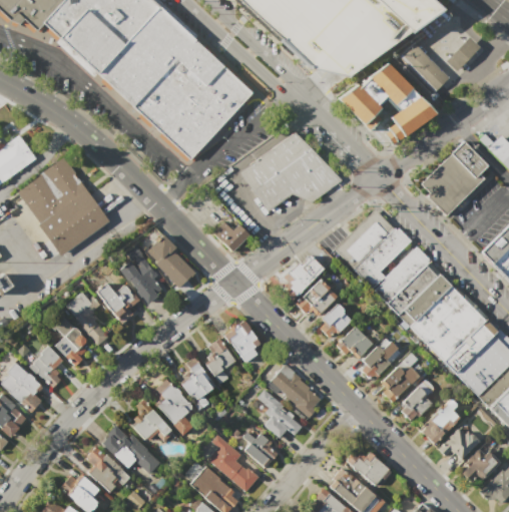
[(256,94),(152,0),(0,0),(0,22),(58,44),(189,161),(256,94)]
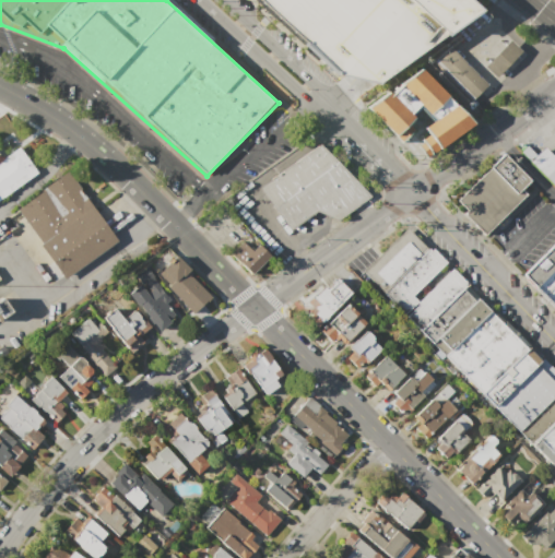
[(257,0),(339,76),(358,80),(379,84),(483,9),(472,0),(257,0)]
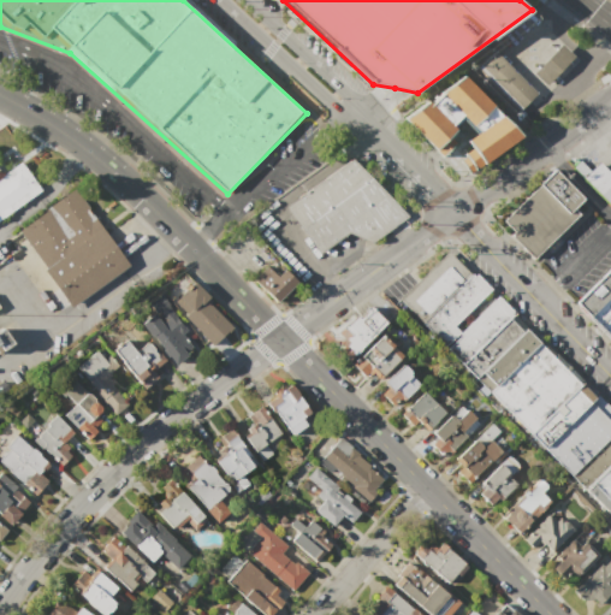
[(538,77),(565,48),(577,60),(550,89),(538,77)]
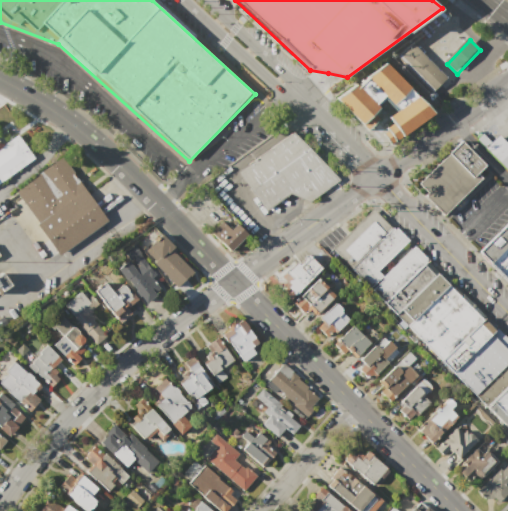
[(401,58),(414,45),(448,79),(436,92),(401,58)]
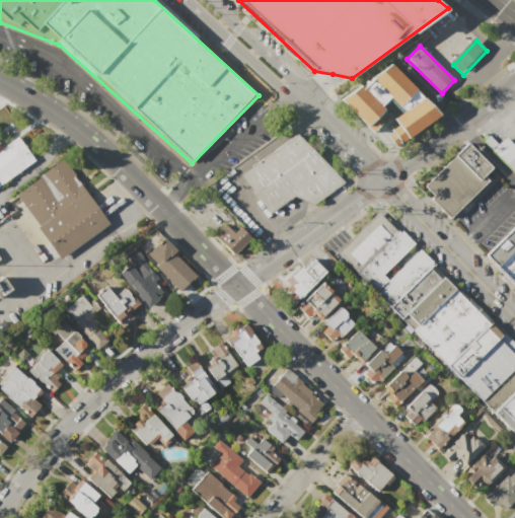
[(363,88),(373,78),(389,61),(417,88),(400,104),(390,95),(381,105),(390,115),(374,131),(344,100),(359,84),(363,88)]
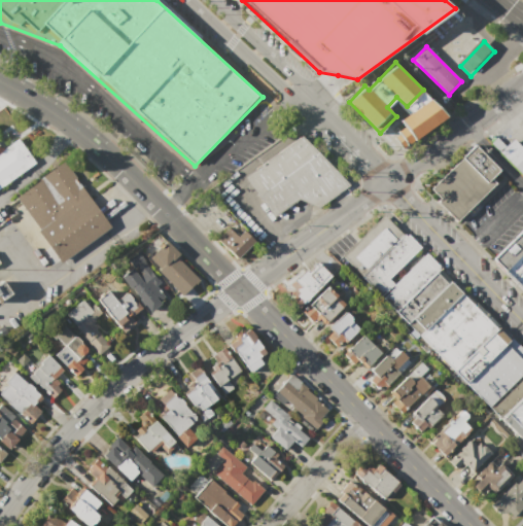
[(394,124),(433,96),(448,115),(409,144),(394,124)]
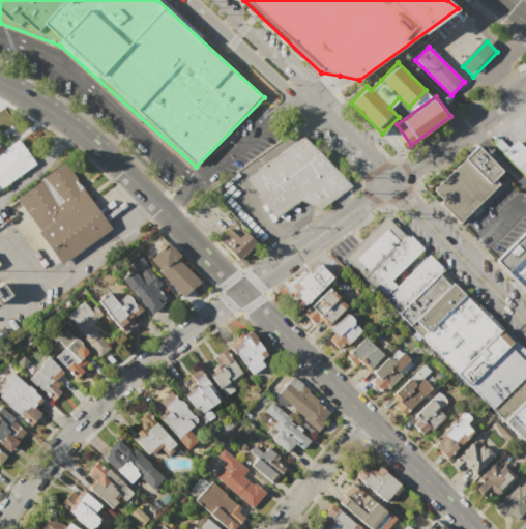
[(247,178),(307,137),(353,187),(322,209),(301,200),(276,218),(247,178)]
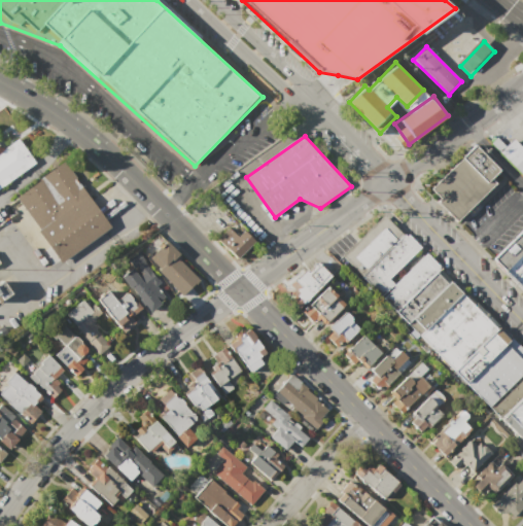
[(0,143),(1,145),(0,145),(0,152),(21,139),(37,163),(0,189),(0,143)]
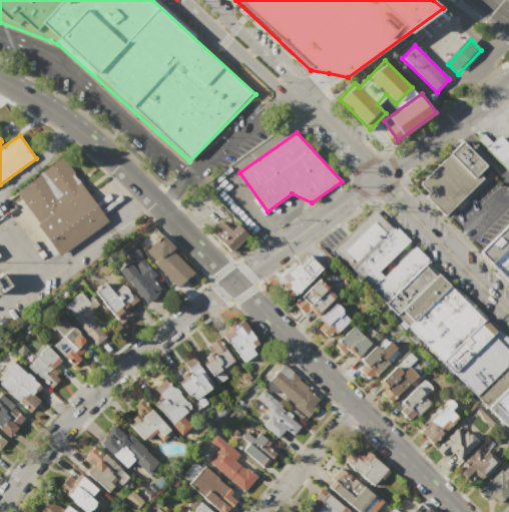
[(508,168),(489,148),(502,135),(508,142),(508,168)]
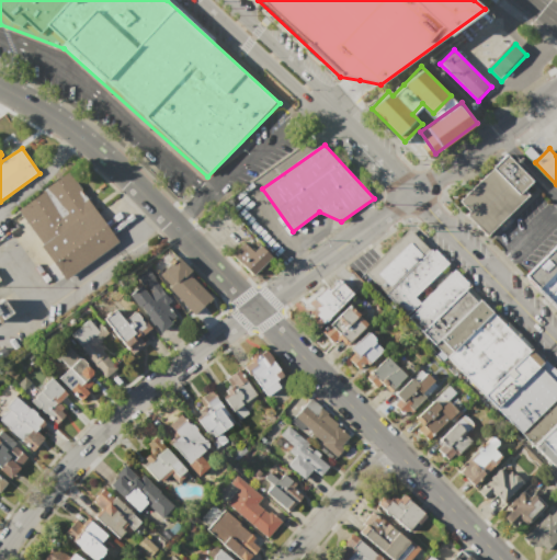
[(489,236),(458,204),(508,156),(538,187),(489,236)]
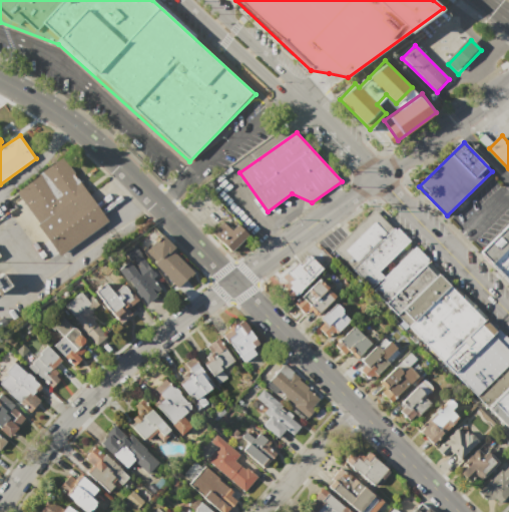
[(61,256),(15,191),(64,156),(110,220),(61,256)]
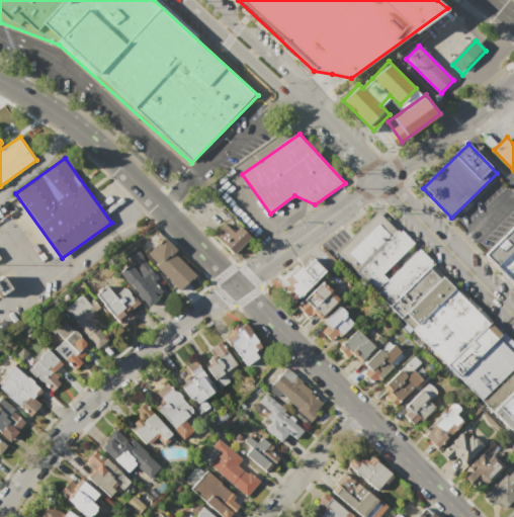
[(379,211),(398,231),(356,271),(337,252),(379,211)]
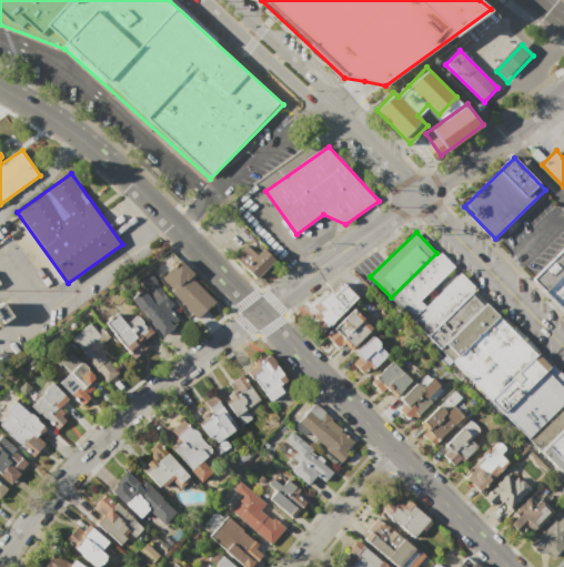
[(237,259),(255,240),(277,261),(257,280),(237,259)]
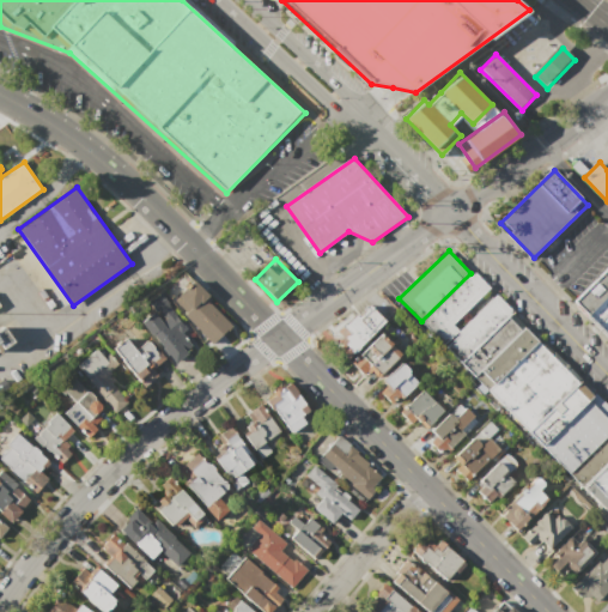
[(607,332),(576,300),(607,268),(607,332)]
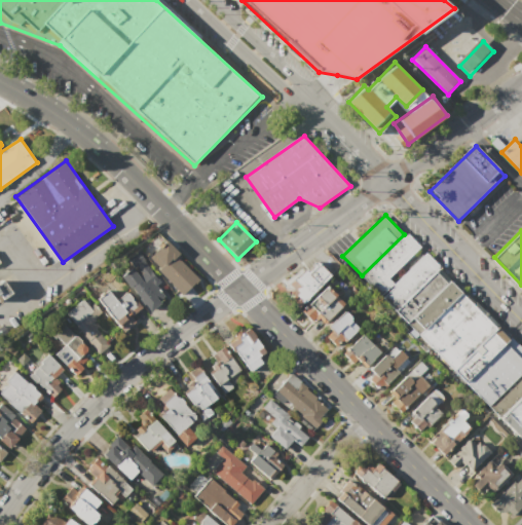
[(364,276),(409,233),(422,247),(389,278),(395,285),(429,253),(443,267),(398,311),(364,276)]
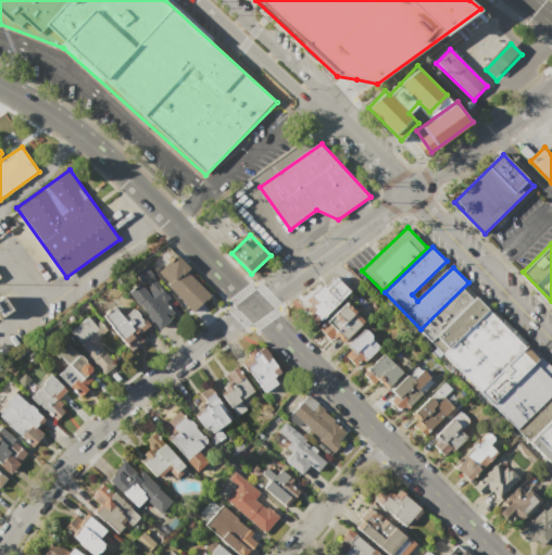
[(177,253),(211,288),(191,307),(158,273),(177,253)]
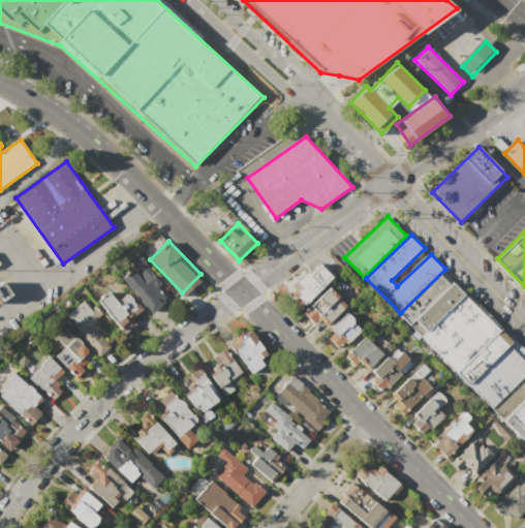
[(141,254),(172,294),(151,311),(120,270),(141,254)]
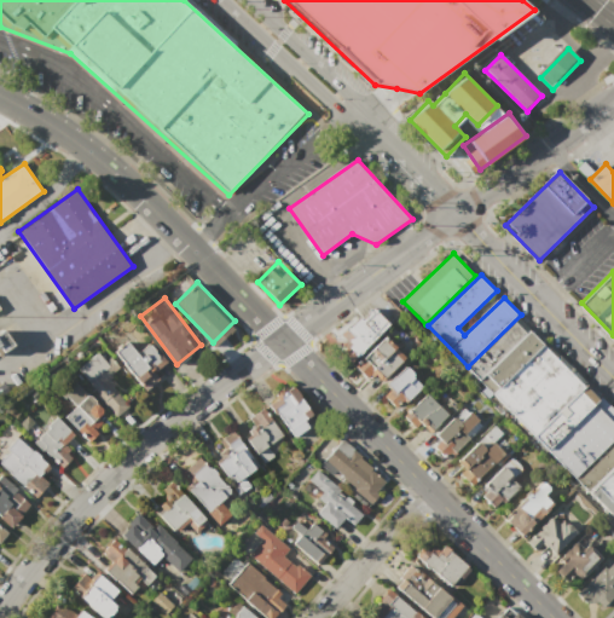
[(392,324),(352,363),(335,344),(374,306),(392,324)]
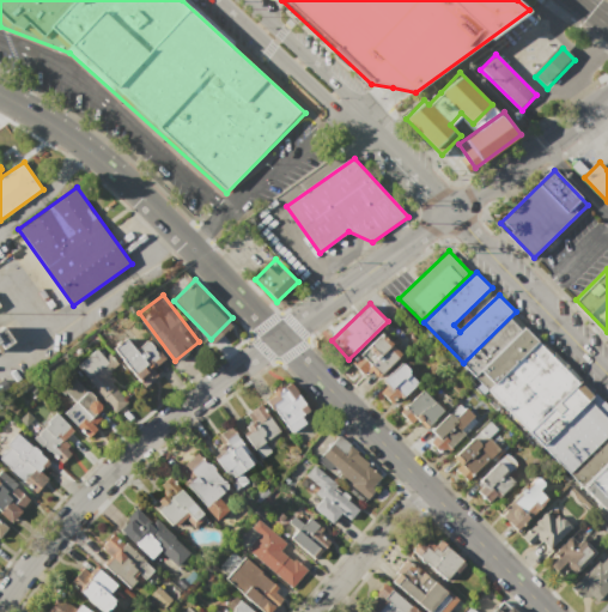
[(476,376),(463,363),(511,319),(523,332),(476,376)]
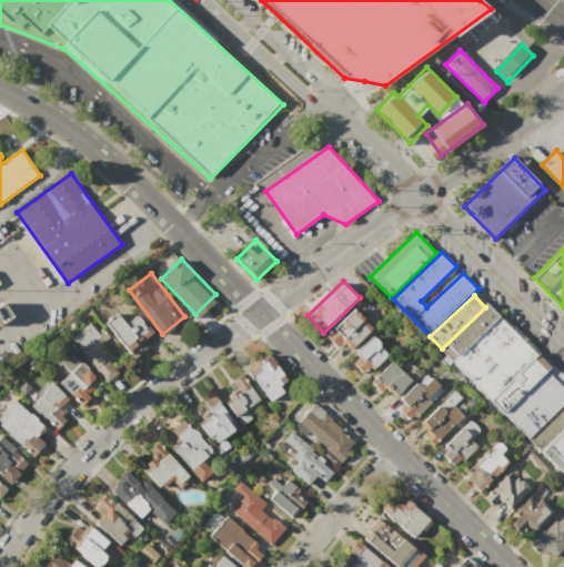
[(0,300),(13,317),(0,326),(0,300)]
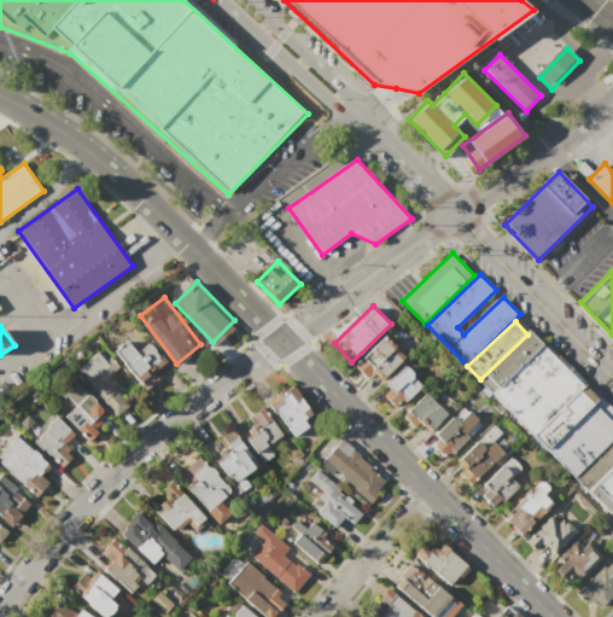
[(115,353),(142,330),(175,370),(147,393),(115,353)]
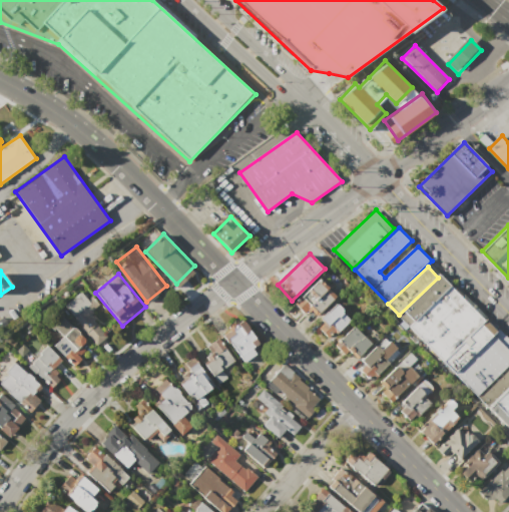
[(498,330),(454,372),(400,316),(443,274),(498,330)]
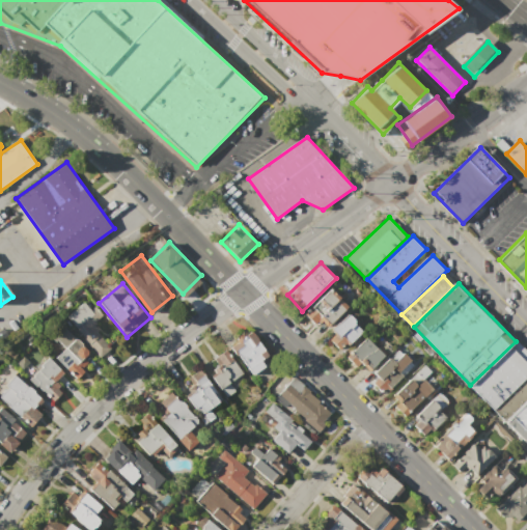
[(307,313),(332,289),(351,308),(325,332),(307,313)]
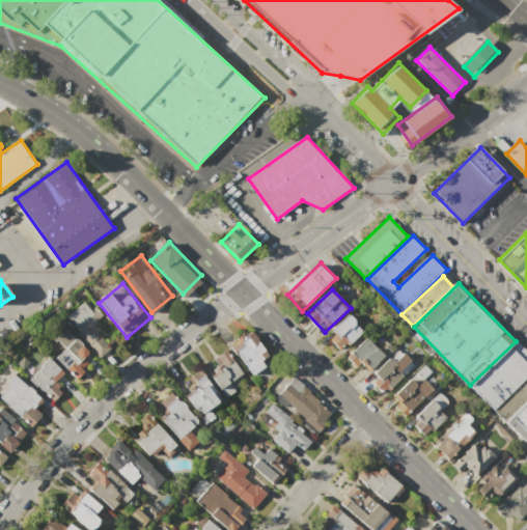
[(102,358),(70,318),(90,302),(122,341),(102,358)]
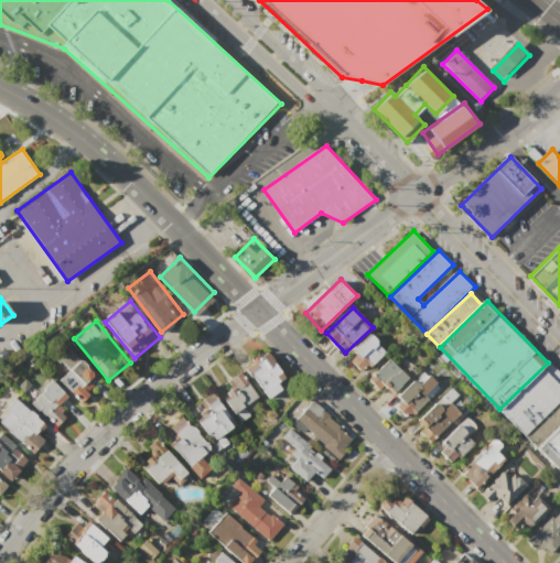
[(388,353),(364,375),(347,357),(370,334),(388,353)]
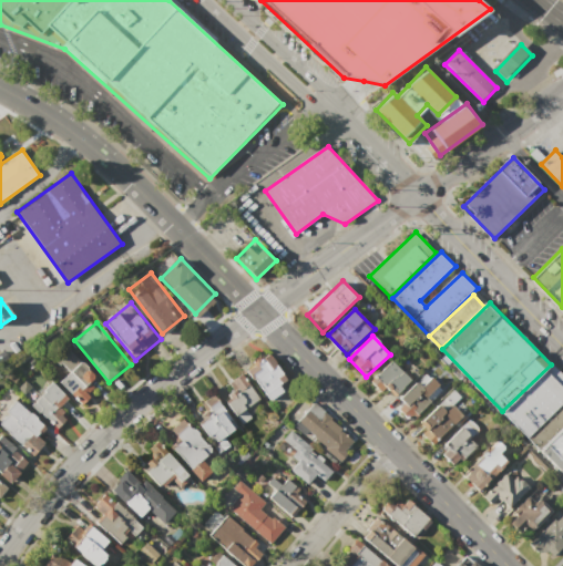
[(67,345),(104,384),(84,404),(45,366),(67,345)]
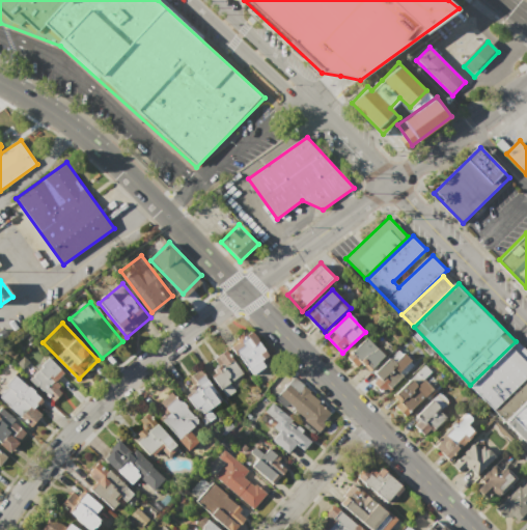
[(253,331),(269,356),(249,368),(241,356),(238,358),(232,347),(240,343),(238,341),(253,331)]
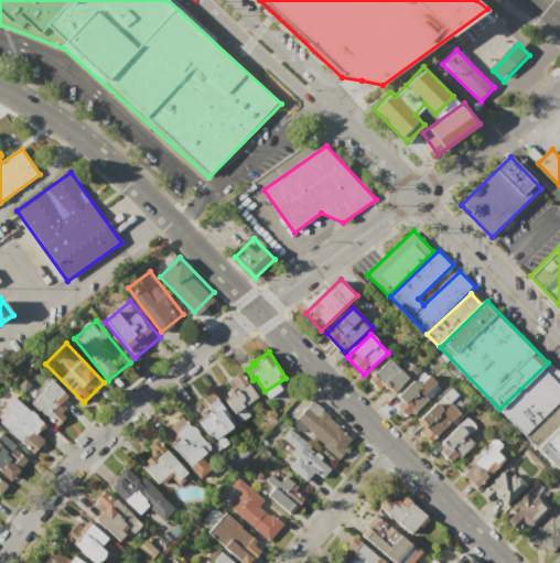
[(370,379),(391,359),(410,378),(388,398),(370,379)]
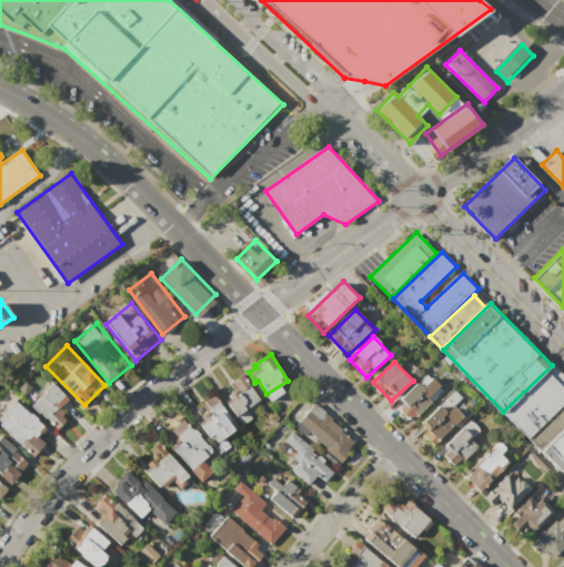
[(563,406),(531,438),(505,412),(554,365),(563,375),(563,406)]
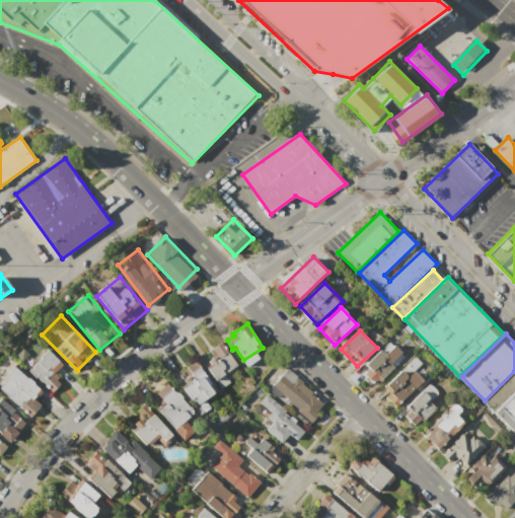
[(386,346),(393,340),(399,346),(392,352),(386,346)]
